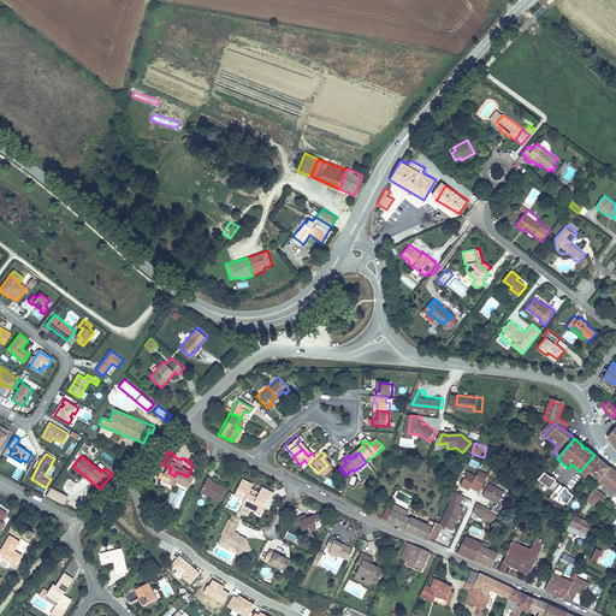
[(590,474),(599,461),(596,458),(597,456),(594,455),(580,472),(587,478),(590,474)]
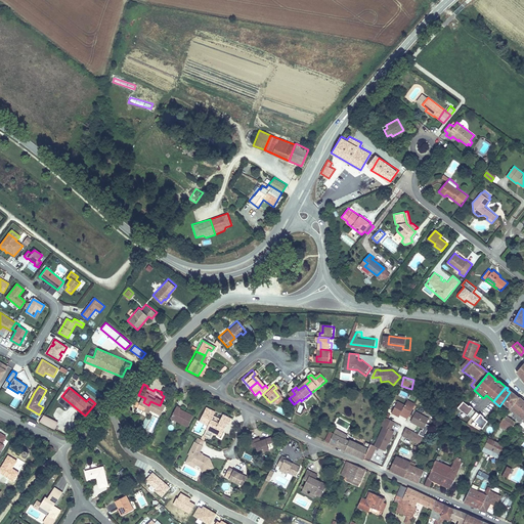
[(512,408),(520,399),(511,391),(510,392),(501,403),(511,410),(512,408)]
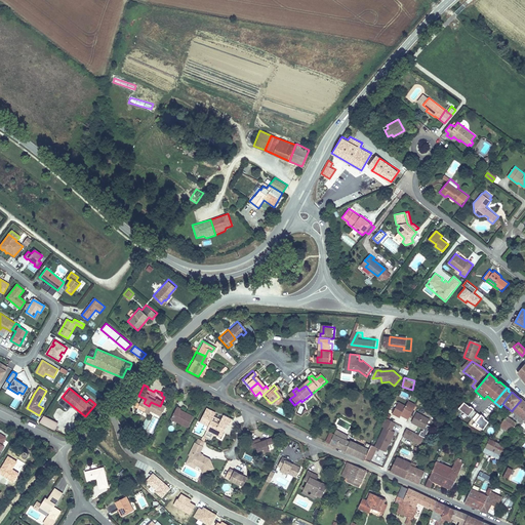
[(176,396),(170,409),(187,417),(192,406),(179,399),(180,398),(176,396)]
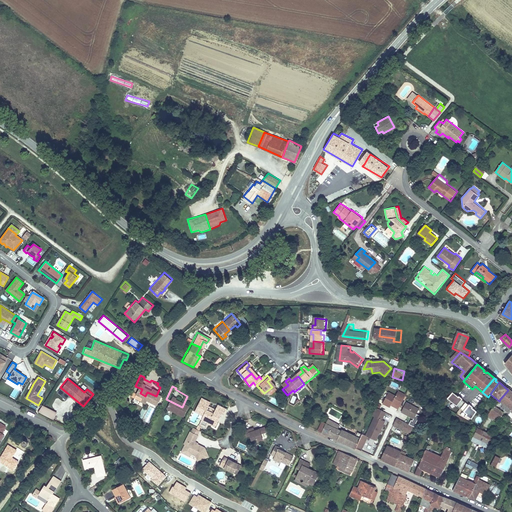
[(10,397),(15,399),(19,390),(14,388),(10,397)]
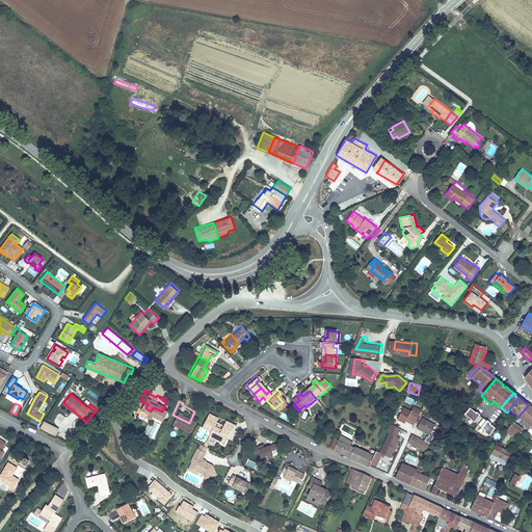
[(531,427),(531,408),(528,405),(520,415),(521,416),(517,419),(522,422),(524,419),(529,422),(525,427),(529,430),(531,428),(531,427)]
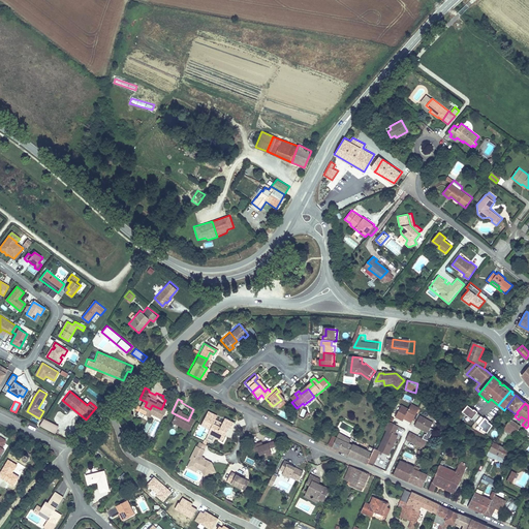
[(226,419),(220,415),(218,419),(211,415),(214,408),(205,404),(198,417),(207,422),(205,426),(219,433),(226,419)]
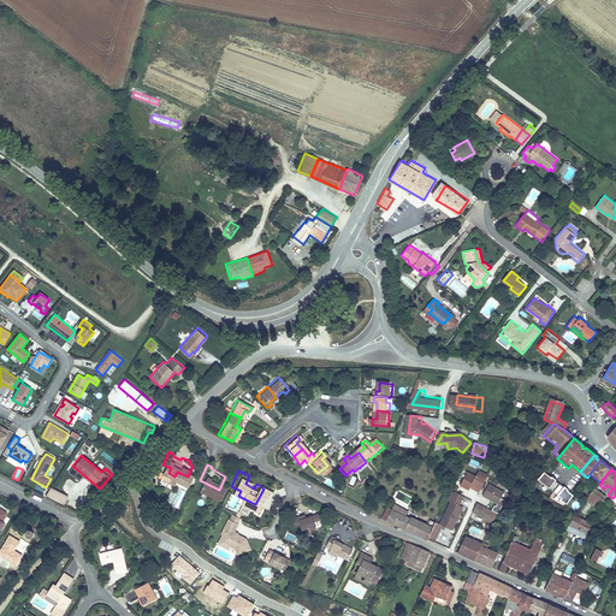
[(474,490),(480,493),(490,477),(480,472),(478,478),(469,473),(462,486),(471,491),(473,486),(475,487),(474,490)]
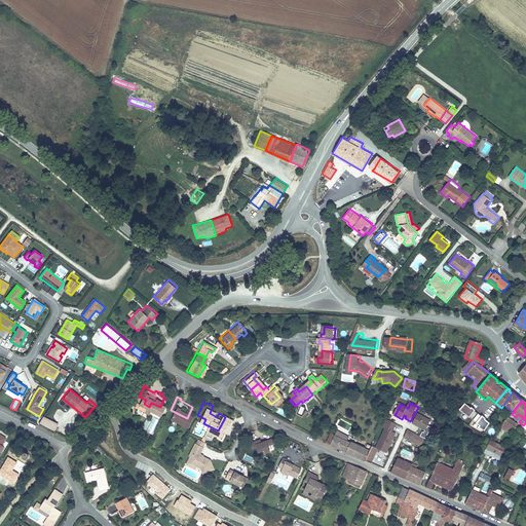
[(473,408),(466,403),(460,409),(480,425),(479,427),(486,431),(491,424),(486,420),(487,419),(484,416),(483,417),(476,411),(477,410),(474,407),(473,408)]
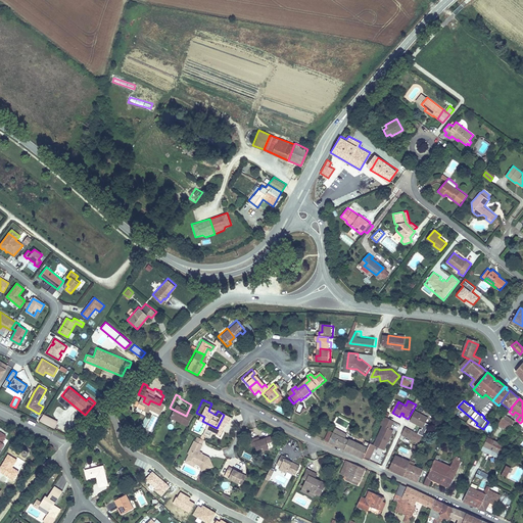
[(218,411),(224,415),(226,415),(228,410),(220,406),(218,411)]
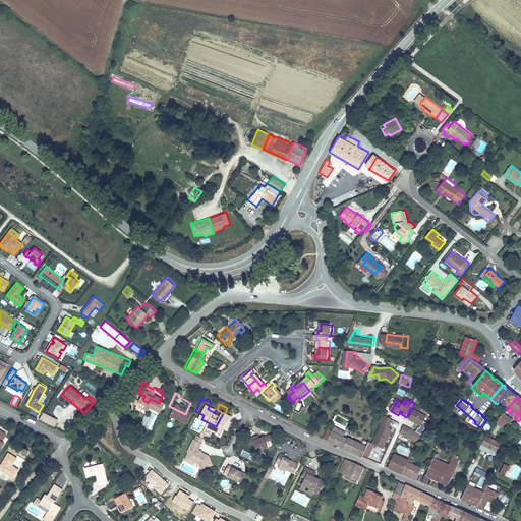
[(51,423),(54,415),(43,410),(40,418),(51,423)]
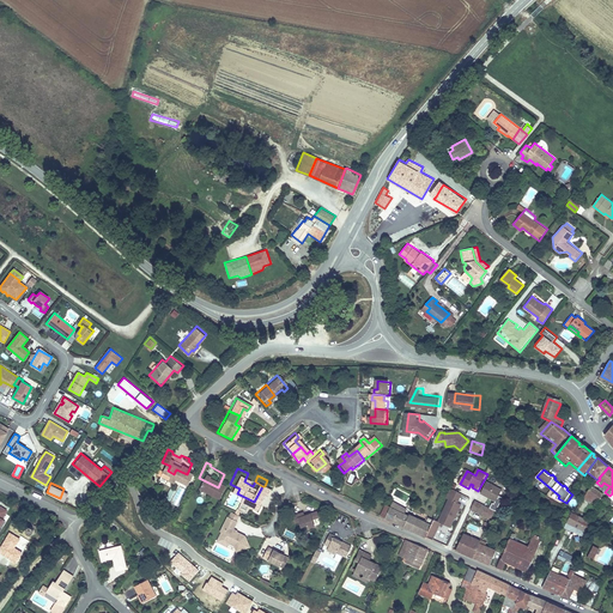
[(505,499),(499,497),(503,491),(487,483),(481,495),(497,502),(496,505),(493,504),(491,509),(498,513),(505,499)]
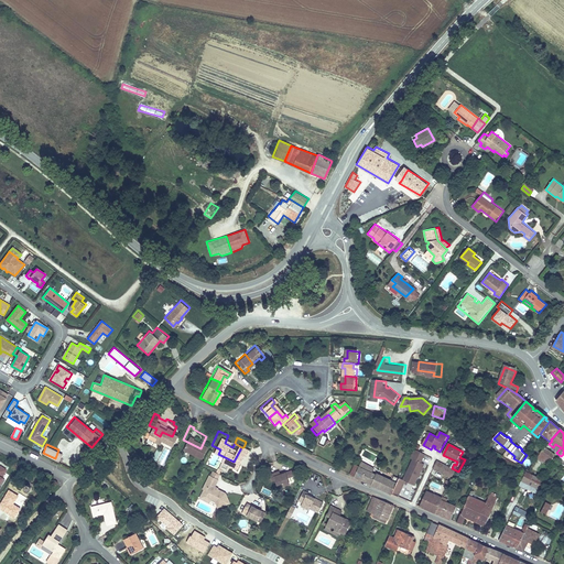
[(549,466),(555,456),(545,448),(539,458),(549,466)]
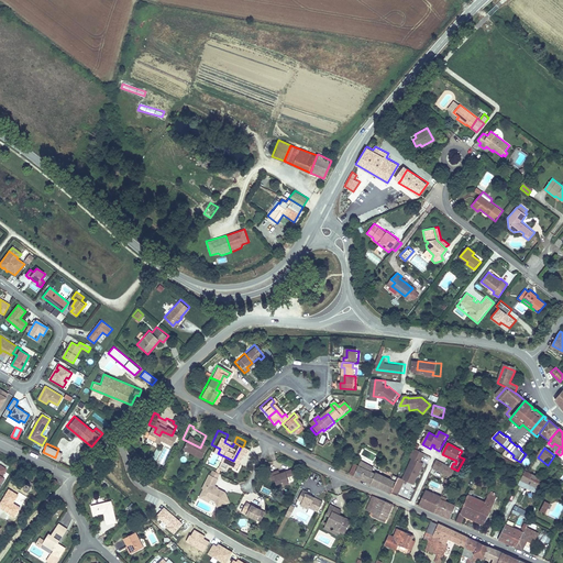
[(424,454),(412,449),(408,457),(411,459),(401,479),(398,477),(396,483),(390,494),(397,497),(405,481),(414,485),(423,464),(420,463),(424,454)]
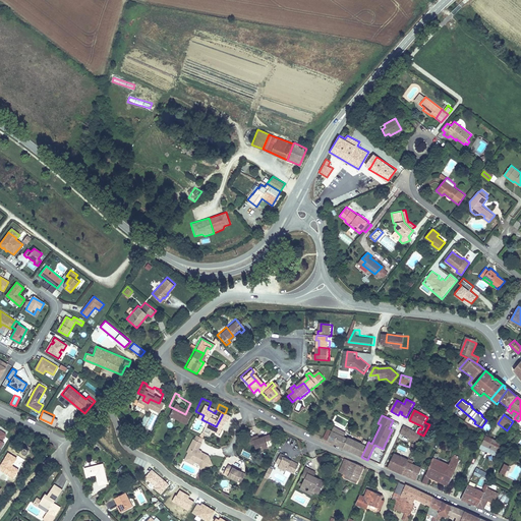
[(355,442),(344,436),(345,432),(334,426),(331,431),(328,429),(324,439),(350,452),(355,442)]
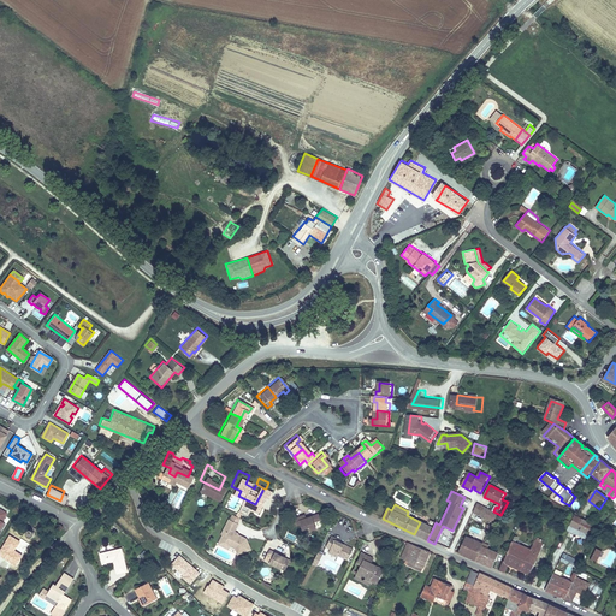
[(499,515),(478,504),(474,513),(495,523),(499,515)]
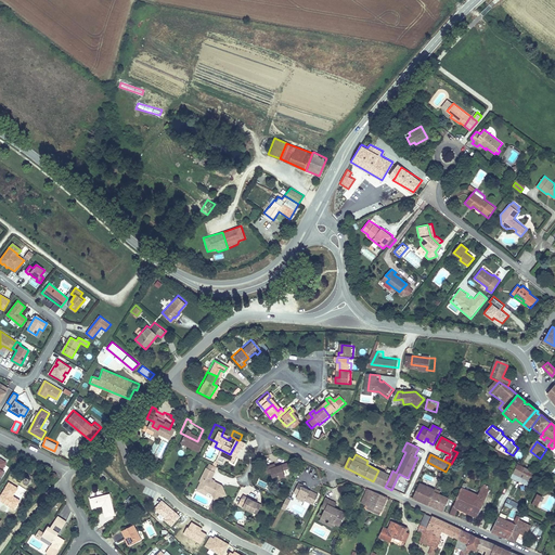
[(276,456),(270,459),(272,465),(274,470),(276,470),(280,469),(281,472),(285,470),(286,469),(285,465),(286,464),(292,462),(288,455),(278,459),(276,456)]
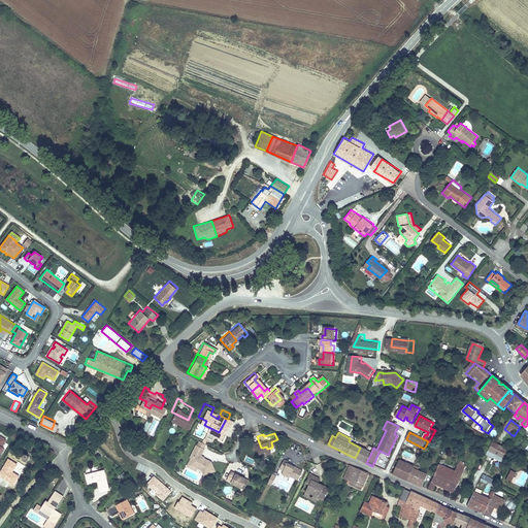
[(215,464),(210,454),(199,449),(202,441),(195,437),(191,446),(192,447),(190,452),(186,459),(191,462),(193,460),(200,464),(202,469),(215,464)]
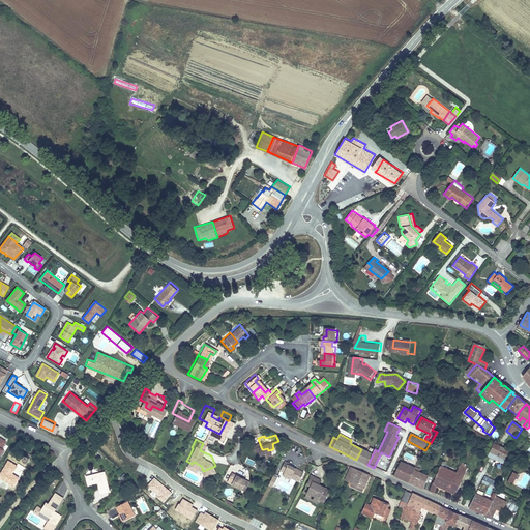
[(503,459),(508,451),(495,443),(491,451),(503,459)]
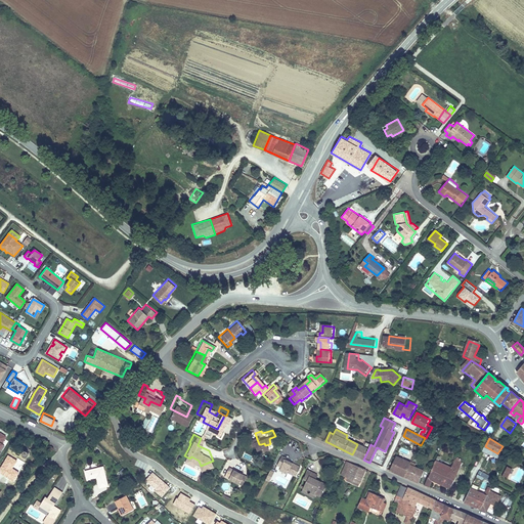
[(358,457),(363,447),(357,444),(352,454),(358,457)]
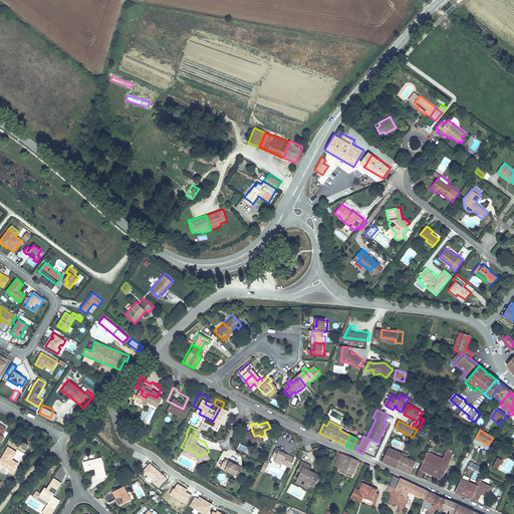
[(356,451),(361,441),(356,439),(351,449),(356,451)]
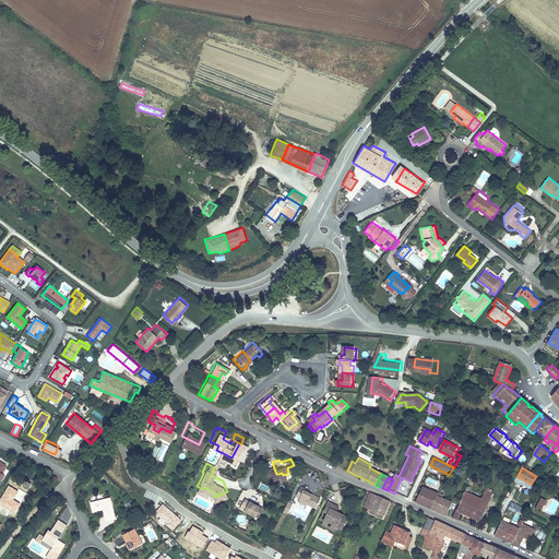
[(30,480),(28,479),(27,479),(26,480),(25,480),(25,482),(24,483),(24,484),(24,485),(24,486),(24,487),(25,487),(26,488),(27,488),(28,489),(30,489),(31,488),(32,487),(33,486),(33,485),(33,484),(33,483),(33,482),(32,482),(31,480),(30,480)]
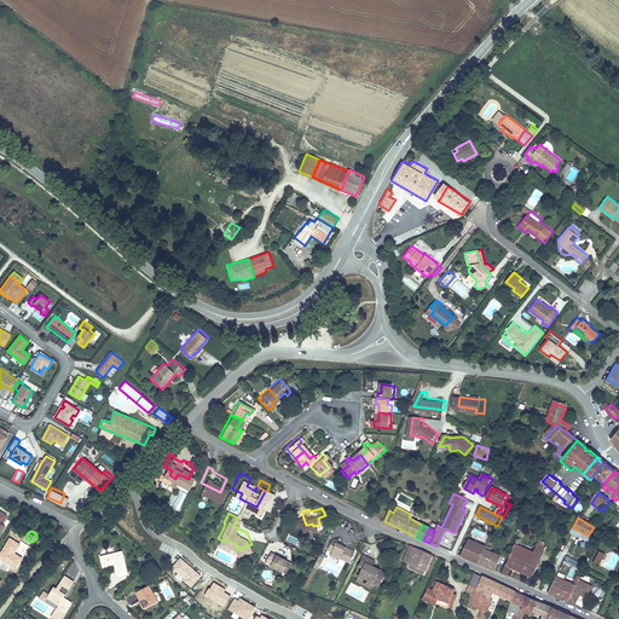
[(340,534),(334,532),(329,541),(333,543),(331,547),(341,551),(342,550),(351,554),(356,544),(339,536),(340,534)]
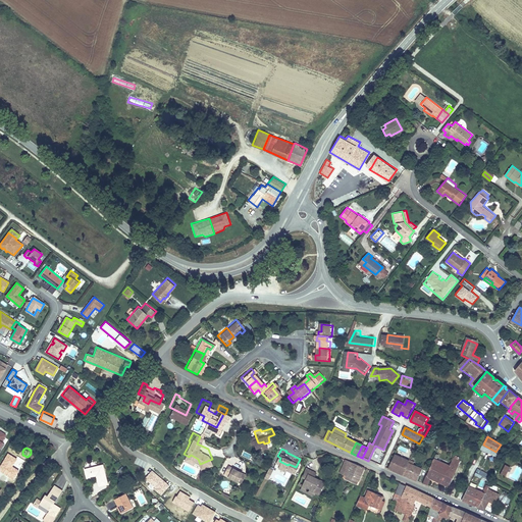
[(412,478),(418,466),(415,465),(419,456),(415,454),(411,462),(404,475),(412,478)]
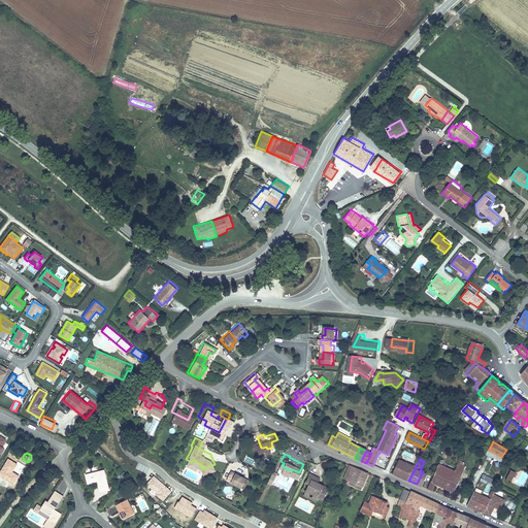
[(405,471),(408,464),(401,461),(398,467),(405,471)]
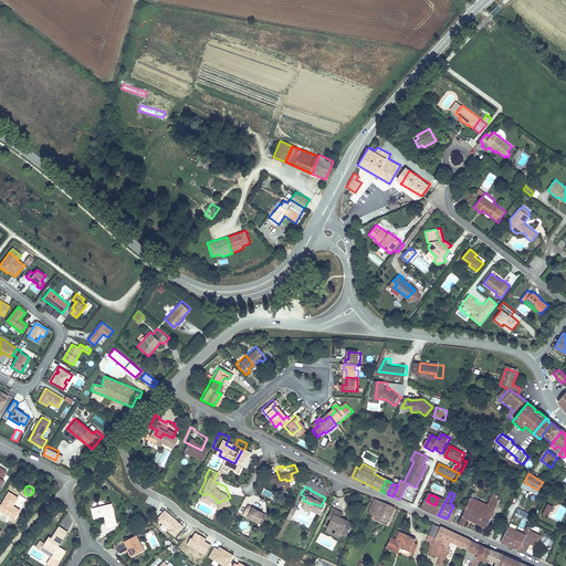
[(90,502),(92,513),(101,511),(102,511),(105,521),(115,519),(116,517),(111,498),(109,496),(90,502)]
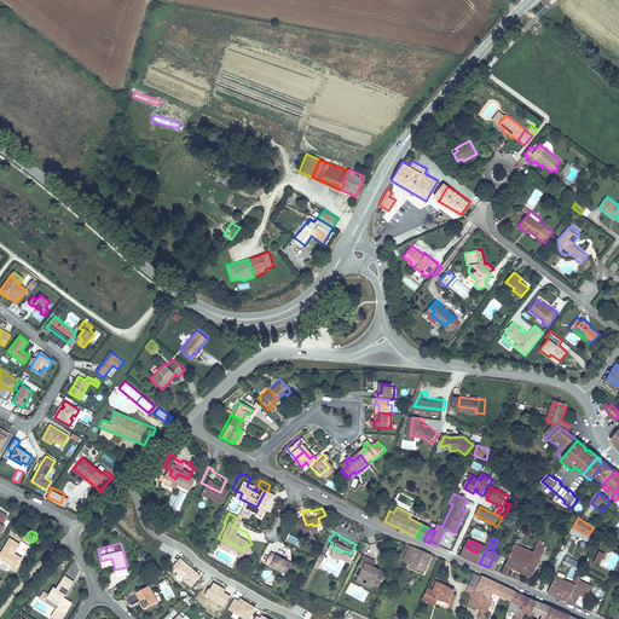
[(536,570),(547,548),(538,543),(533,554),(527,566),(536,570)]
